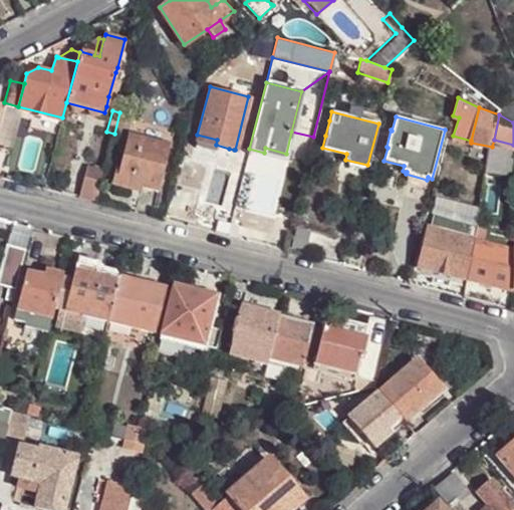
[(317,134),(325,136),(329,120),(322,118),(317,134)]
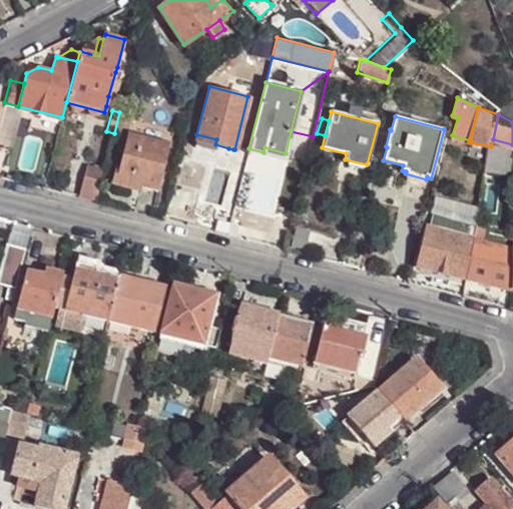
[(158,188),(170,142),(128,131),(119,162),(116,161),(111,180),(140,187),(142,183),(158,188)]
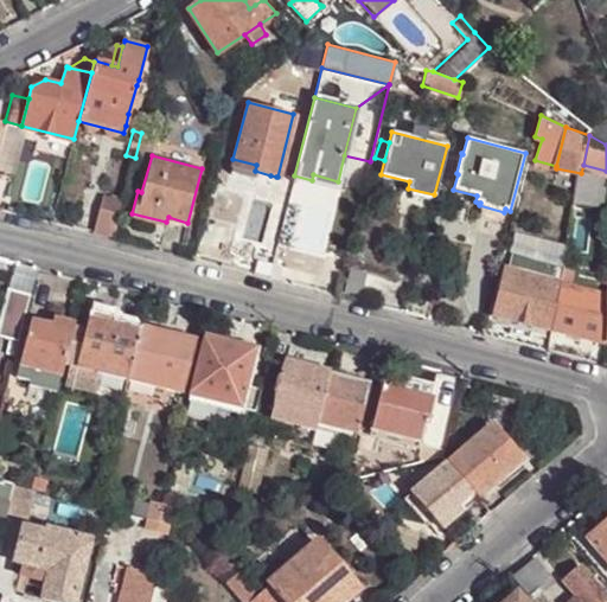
[(256,165),(232,159),(229,171),(251,177),(255,171),(256,165)]
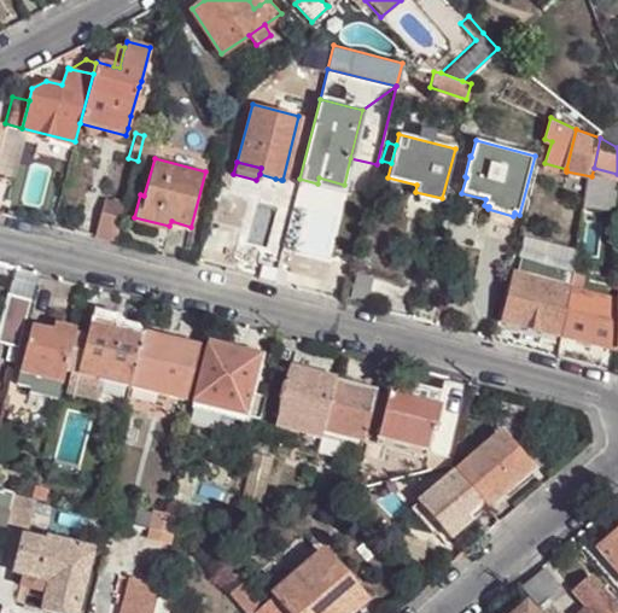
[(278,193),(281,180),(275,179),(272,192),(278,193)]
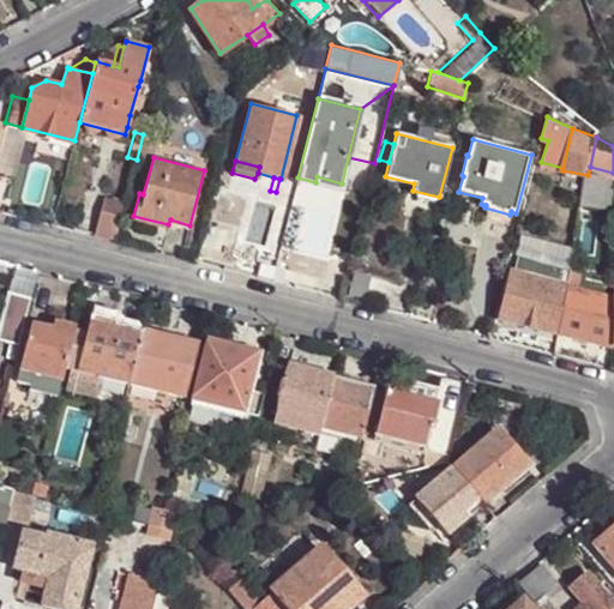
[(482,198),(458,192),(457,198),(462,204),(473,207),(475,207),(481,204),(482,198)]
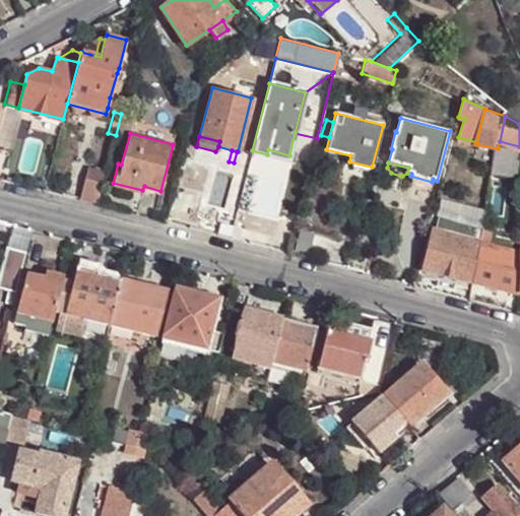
[(99,202),(106,172),(88,168),(79,197),(99,202)]
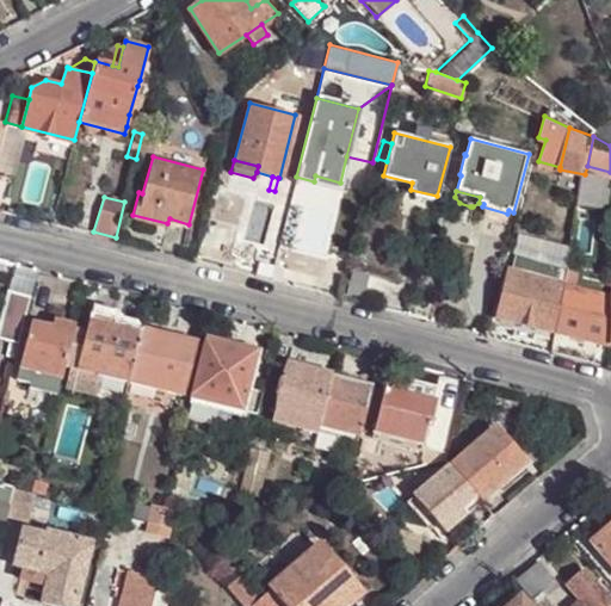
[(522,334),(538,259),(514,253),(511,270),(507,269),(497,316),(513,320),(511,332),(522,334)]
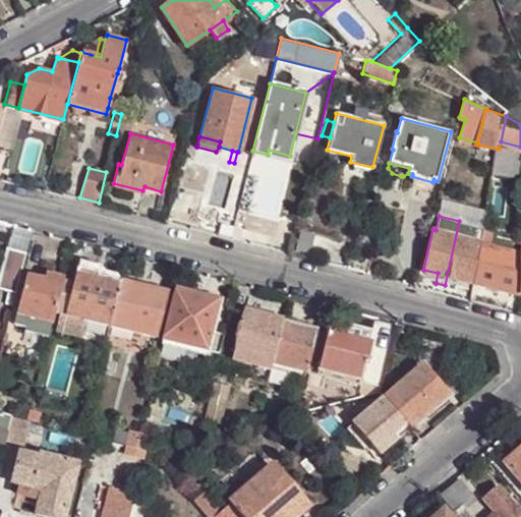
[(482,227),(459,221),(445,285),(453,288),(456,278),(472,282),(479,242),(482,227)]
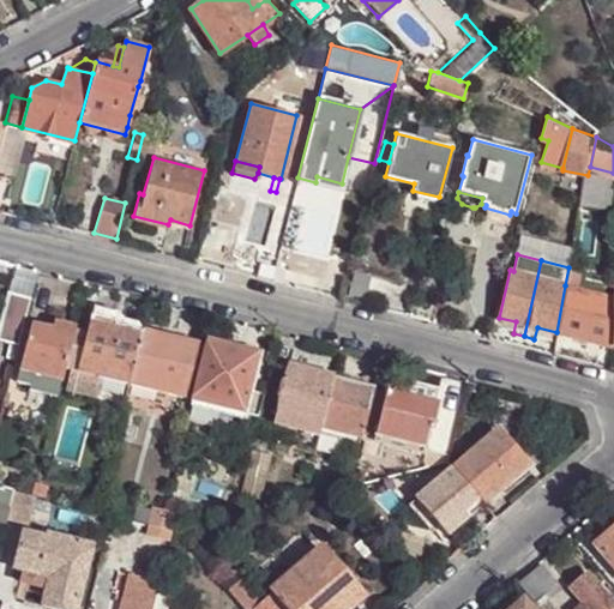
[(36,269),(16,264),(7,294),(29,299),(36,269)]
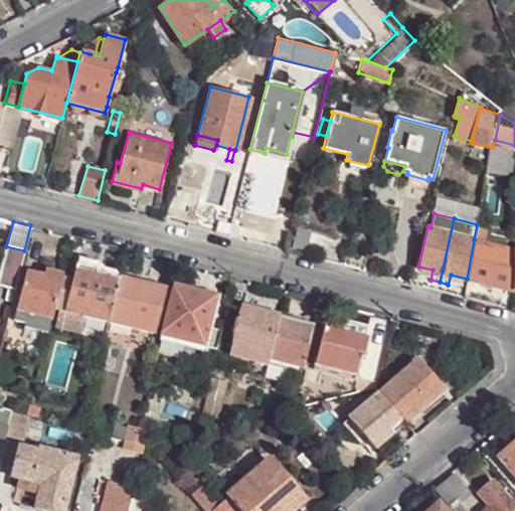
[(509,248),(474,239),(467,279),(502,288),(509,248)]
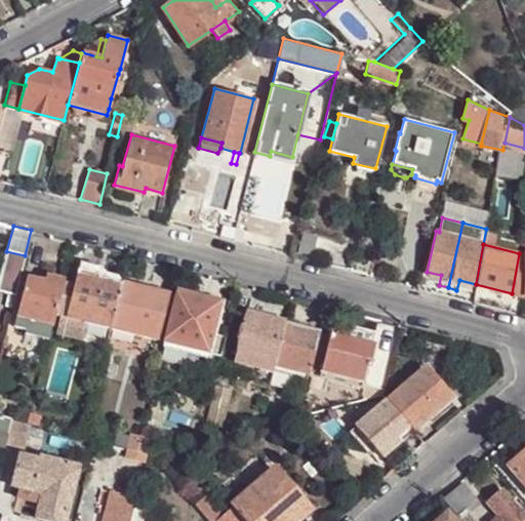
[(0,291),(14,295),(25,255),(6,251),(0,274),(0,291)]
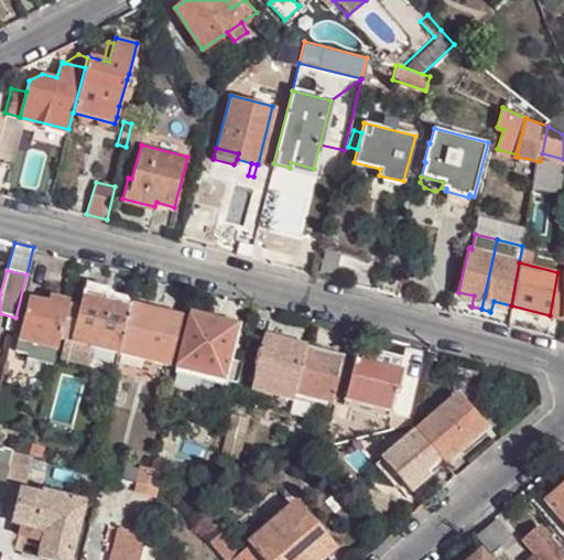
[(118,351),(130,303),(104,297),(105,292),(82,288),(78,303),(68,338),(64,337),(60,355),(87,362),(93,344),(118,351)]
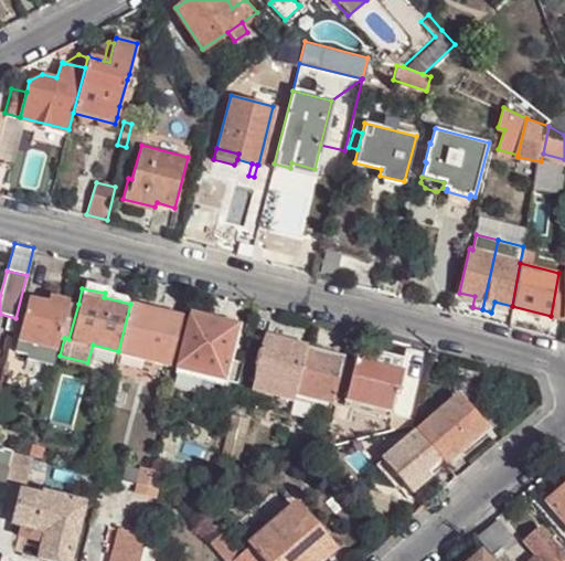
[(57,336),(67,300),(50,296),(48,304),(27,298),(18,338),(31,341),(55,347),(57,336)]
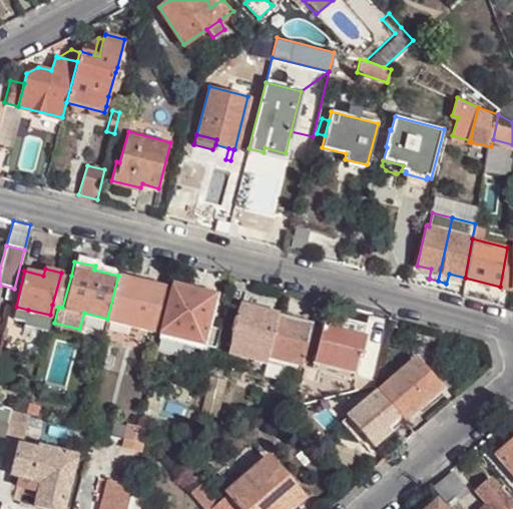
[(71,276),(61,273),(52,305),(58,307),(62,308),(71,276)]
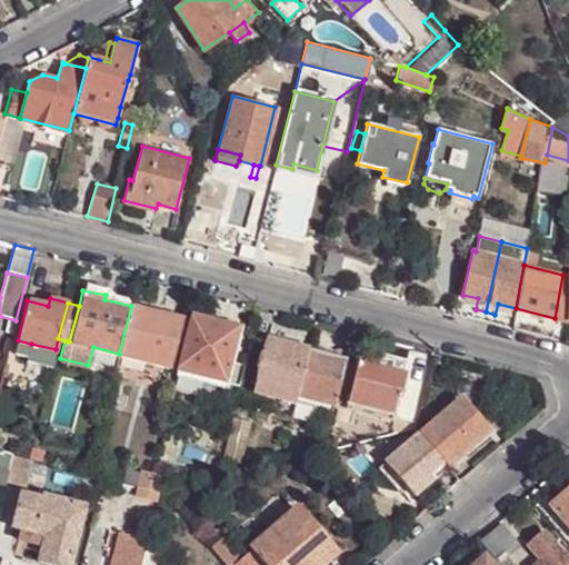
[(180,318),(131,306),(119,354),(168,366),(180,318)]
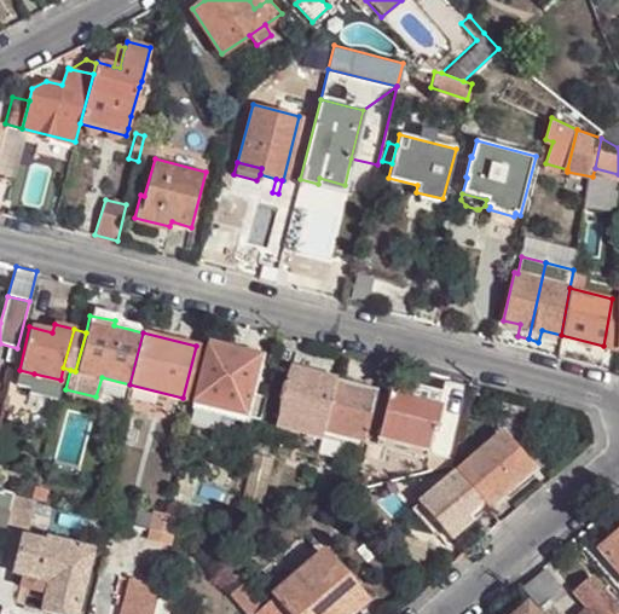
[(0,358),(13,363),(17,348),(0,343),(0,358)]
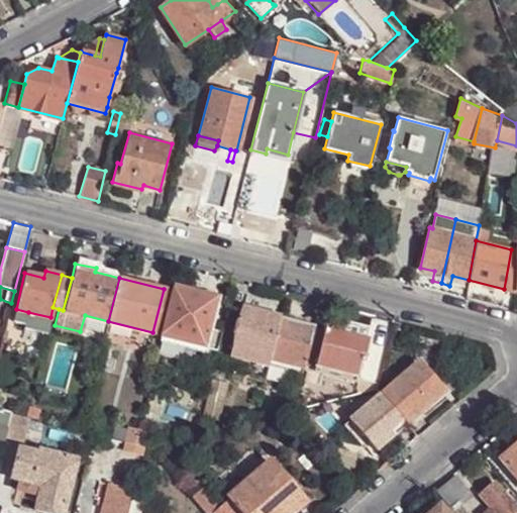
[(215,297),(172,287),(159,335),(204,346),(207,327),(215,297)]
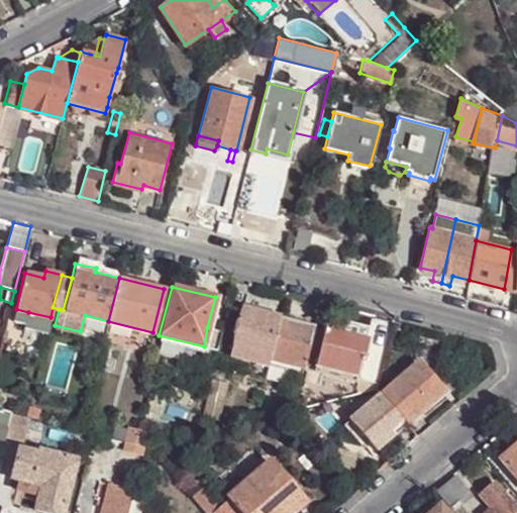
[(270,357),(280,316),(241,307),(231,348),(233,349),(270,357)]
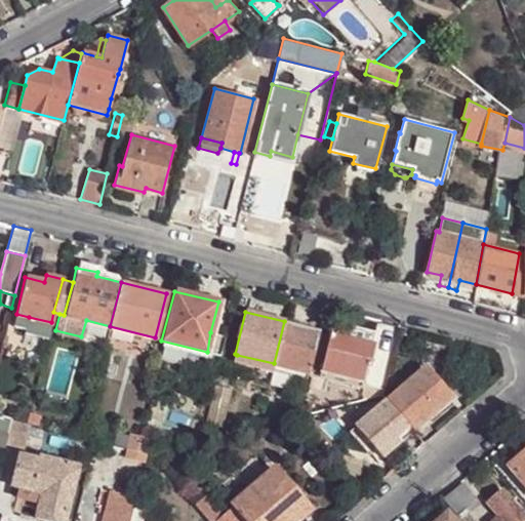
[(14,324),(26,327),(29,317),(16,314),(14,324)]
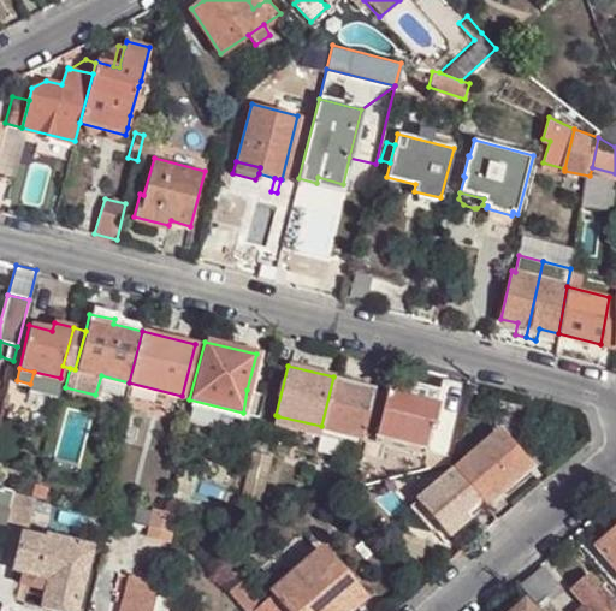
[(55,396),(60,378),(34,372),(30,384),(30,390),(55,396)]
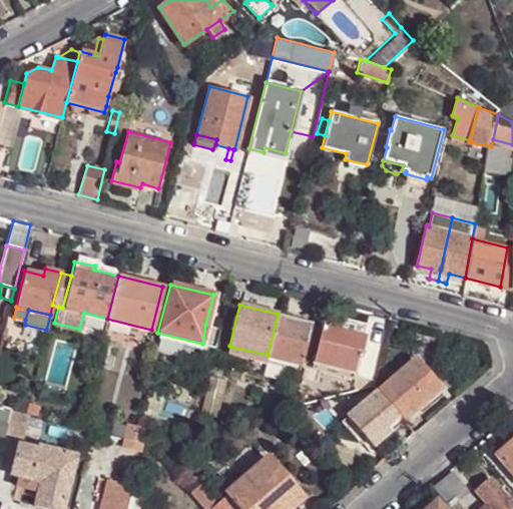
[(311,321),(278,314),(268,355),(301,363),(302,360),(311,321)]
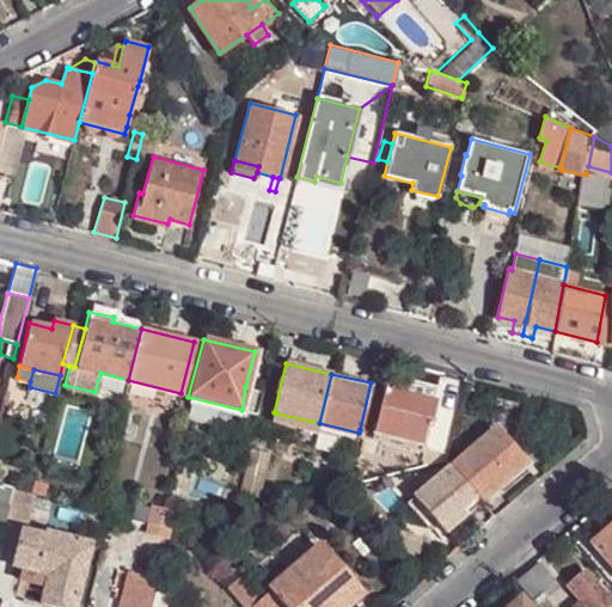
[(405,386),(404,385),(385,380),(372,433),(421,445),(426,427),(430,427),(436,400),(404,392),(405,386)]
